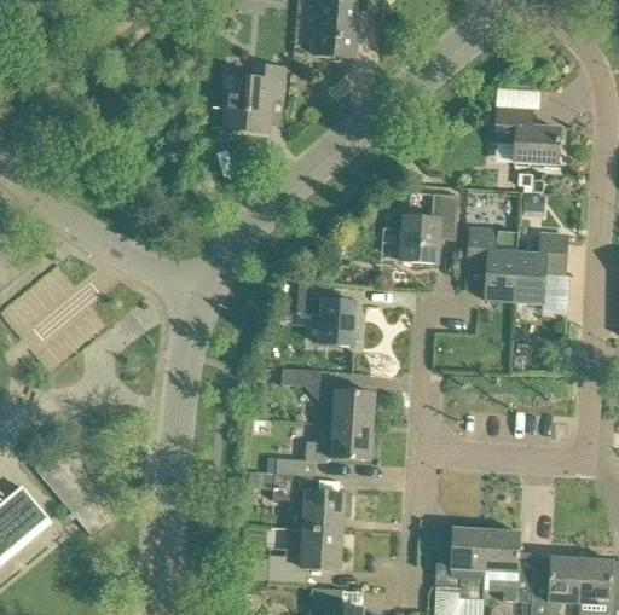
[(1,0),(7,15),(35,3),(34,0),(1,0)]
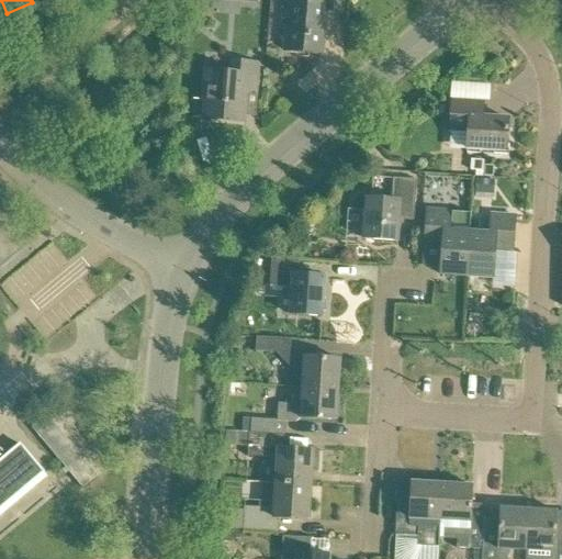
[(289,0),(284,48),(321,52),(324,10),(340,12),(341,0),(289,0)]
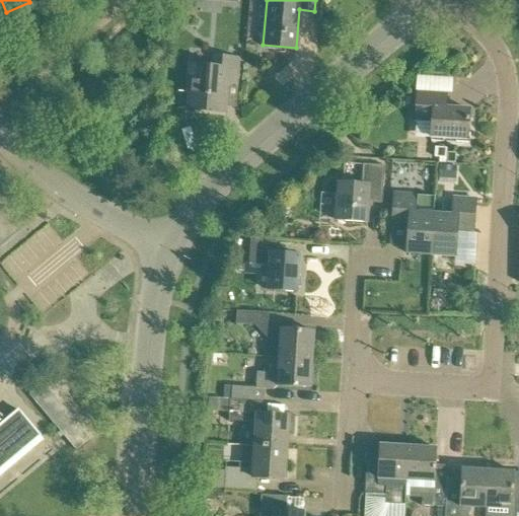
[(235,88),(238,56),(212,54),(211,66),(189,64),(187,90),(191,90),(190,106),(221,109),(224,81),(234,82),(234,88),(235,88)]
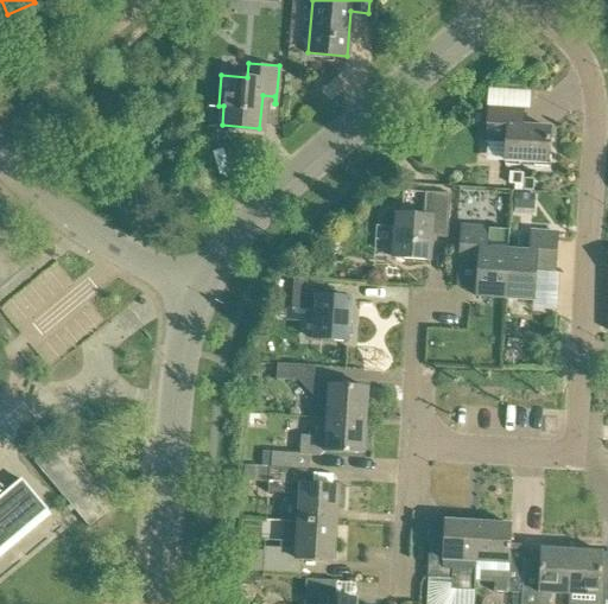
[(550,164),(551,148),(548,148),(549,127),(521,125),(523,108),(488,106),(486,139),(506,140),(505,158),(506,158),(505,161),(550,164)]
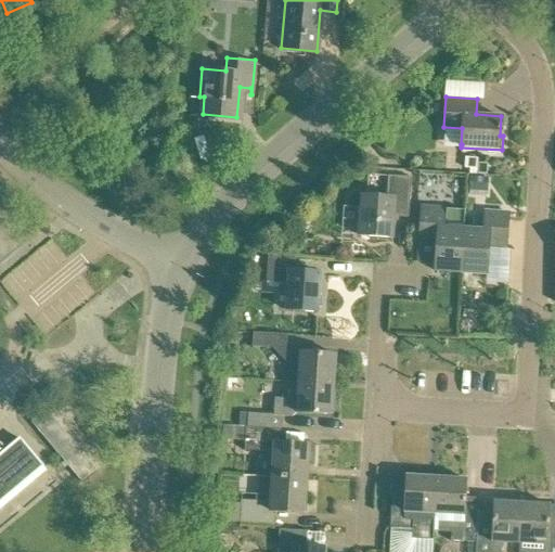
[(465,154),(465,166),(477,167),(478,155),(465,154)]
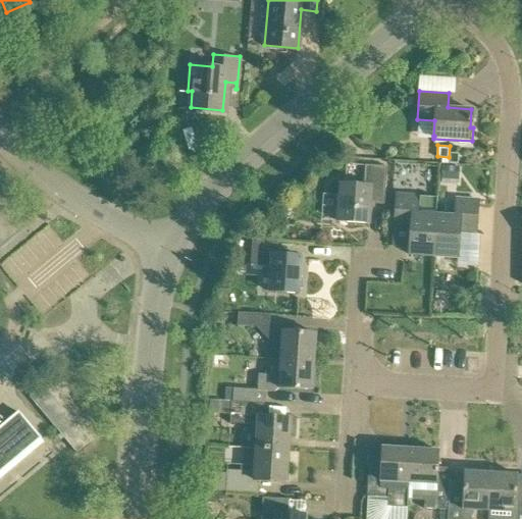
[(450,151),(450,161),(458,162),(459,152),(450,151)]
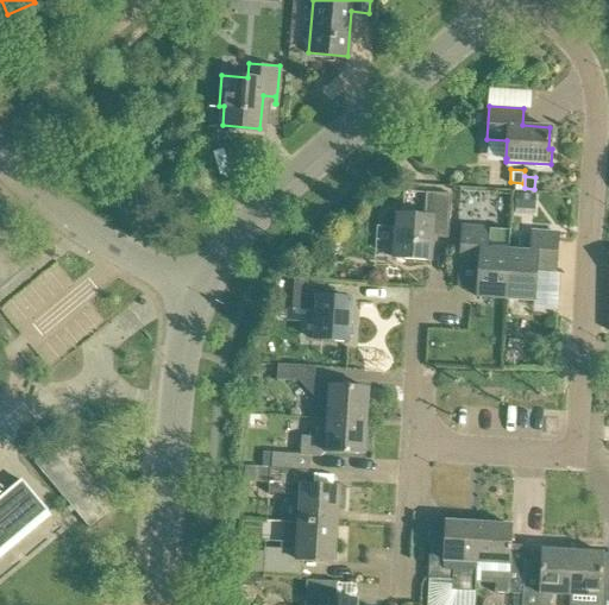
[(447,235),(450,193),(425,190),(424,215),(396,214),(394,256),(431,258),(432,234),(447,235)]
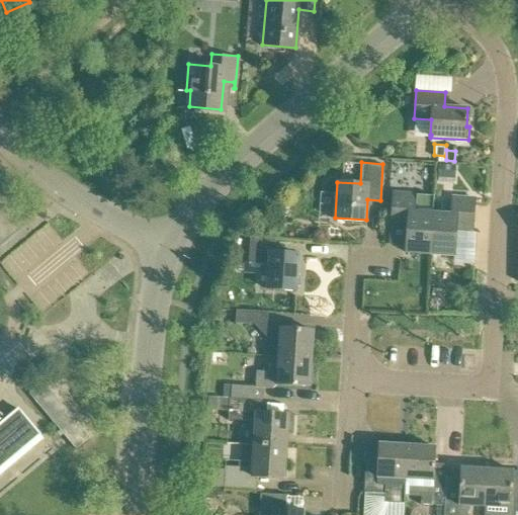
[(438,164),(437,177),(454,178),(455,165),(438,164)]
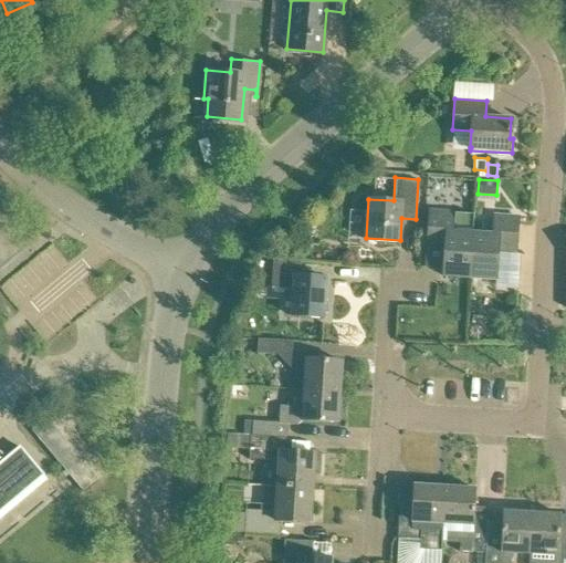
[(473,212),(453,211),(429,209),(427,243),(446,244),(443,273),(470,275),(473,231),(472,231),(473,212)]
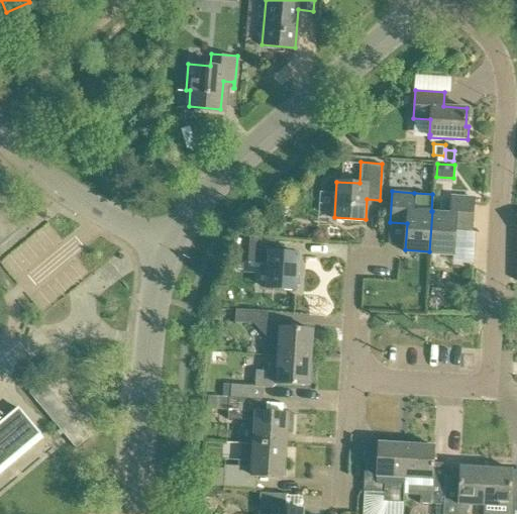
[(432,211),(429,251),(453,252),(455,226),(472,228),(474,196),(451,195),(450,212),(432,211)]
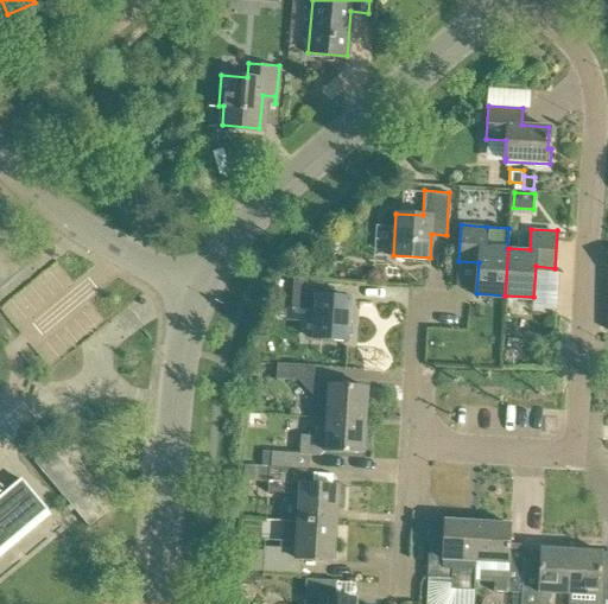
[(350,297),(322,296),(323,280),(293,279),(292,306),(316,309),(314,337),(348,339),(348,334),(352,334),(353,320),(348,320),(350,297)]
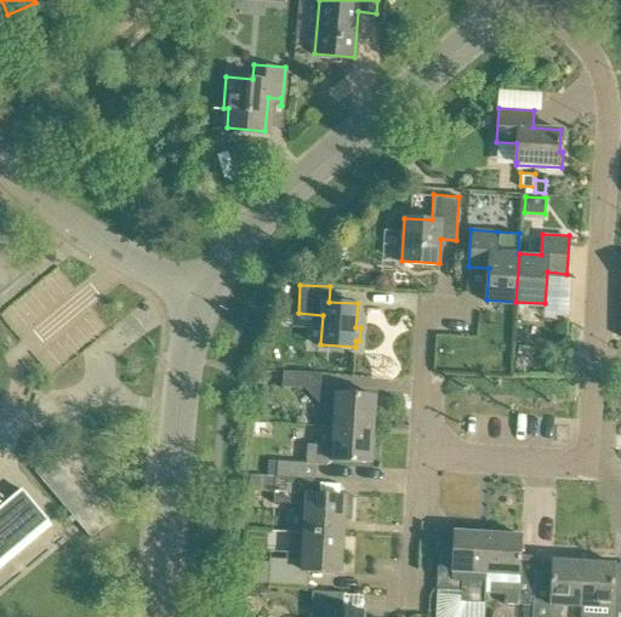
[(320,392),(320,388),(322,372),(283,370),(281,386),(305,387),(322,406),(334,406),(332,426),(374,428),(376,394),(334,392),(334,393),(320,392)]
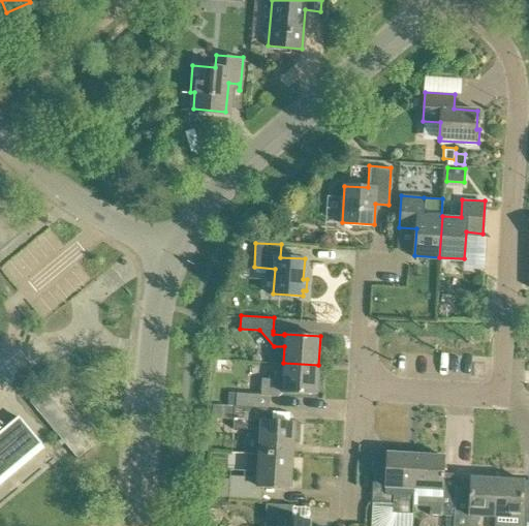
[(277,394),(281,391),(316,394),(318,365),(283,363),(282,378),(261,377),(260,393),(277,394)]
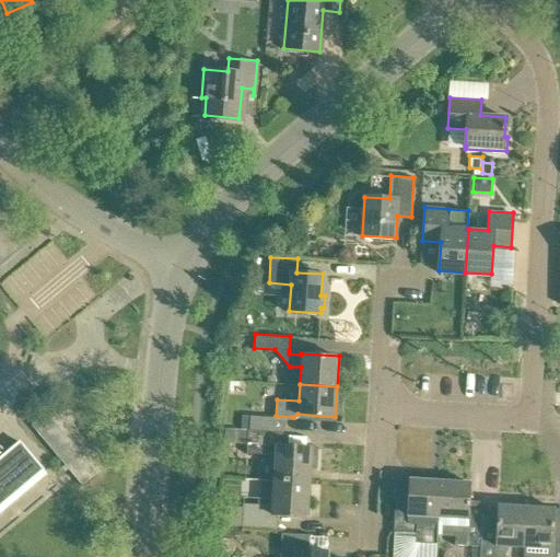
[(46,412),(31,424),(81,485),(96,472),(46,412)]
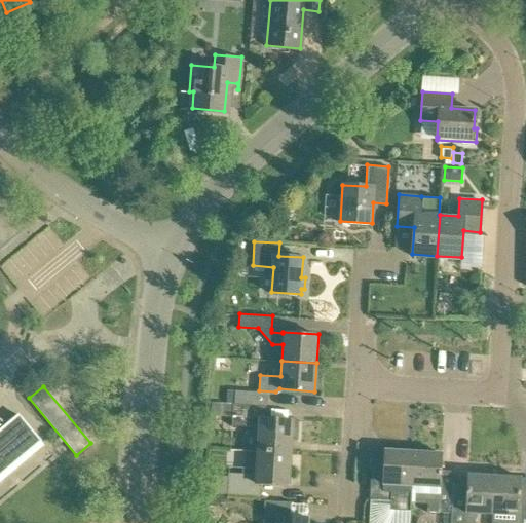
[(267,391),(234,389),(233,403),(265,405),(266,405),(267,391)]
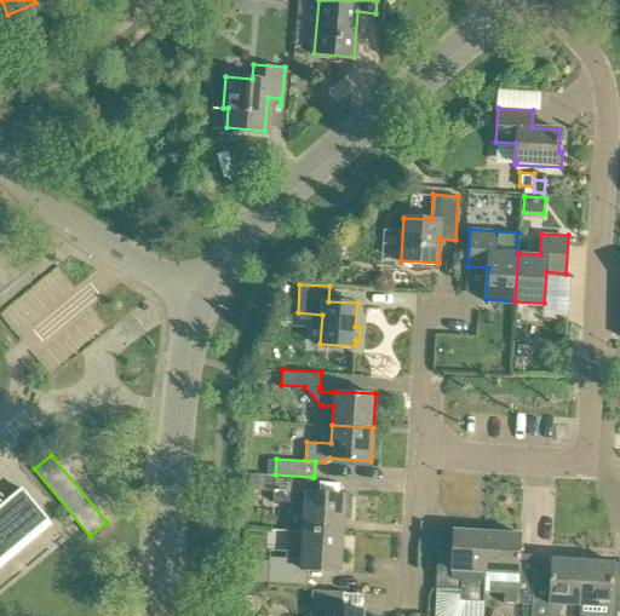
[(303,529),(342,533),(344,495),(311,493),(313,477),(275,475),(274,475),(273,500),(305,502),(303,529)]
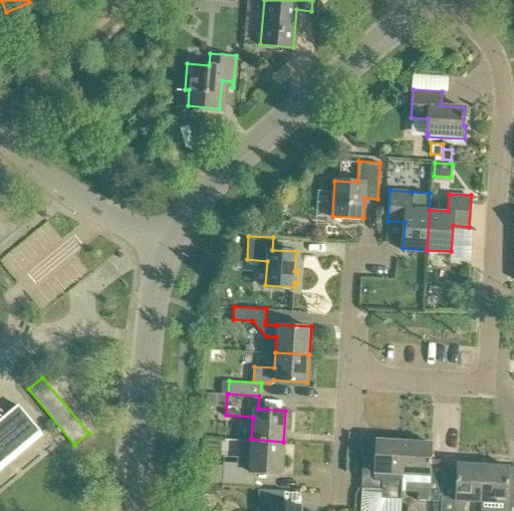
[(0,461),(38,429),(18,404),(5,415),(0,408),(0,461)]
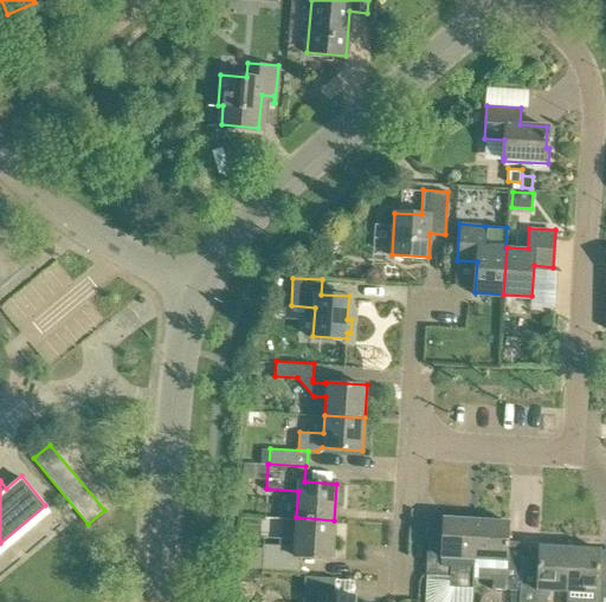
[(331,557),(334,520),(296,517),(295,544),(263,543),(262,567),(298,570),(300,555),(331,557)]
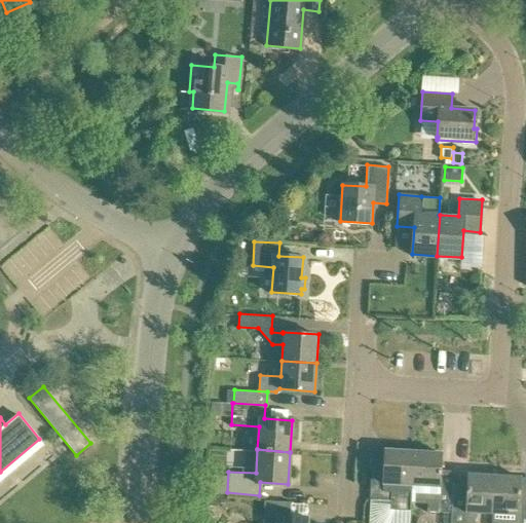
[(411,506),(413,451),(384,449),(383,469),(371,468),(370,482),(370,498),(369,505),(368,522),(409,522),(410,510),(411,506)]
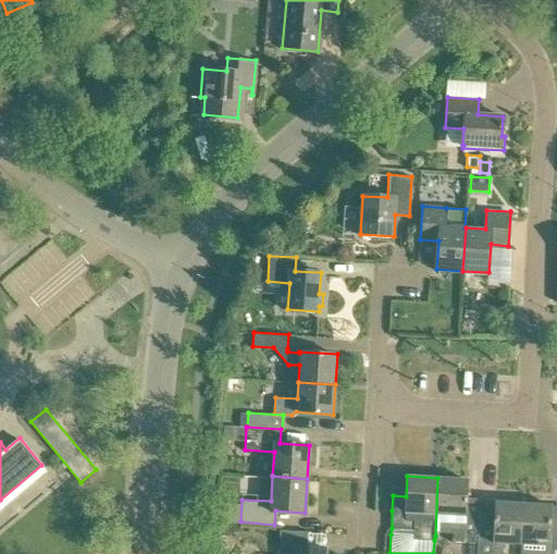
[(467,479),(437,478),(435,536),(452,537),(452,541),(477,542),(478,521),(480,497),(466,497),(467,479)]
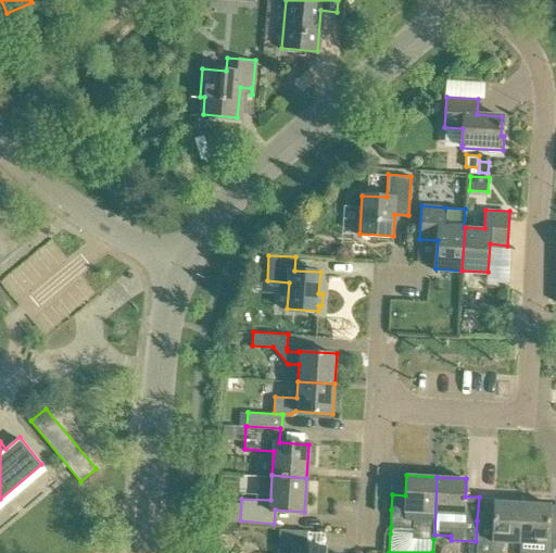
[(493,522),(477,520),(476,541),(475,552),(501,552),(505,542),(520,543),(522,502),(494,501),(493,522)]
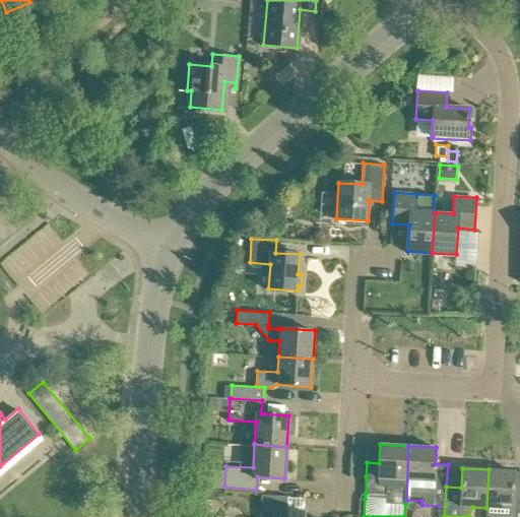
[(519,516),(519,491),(513,491),(514,471),(489,469),(486,508),(485,516),(519,516)]
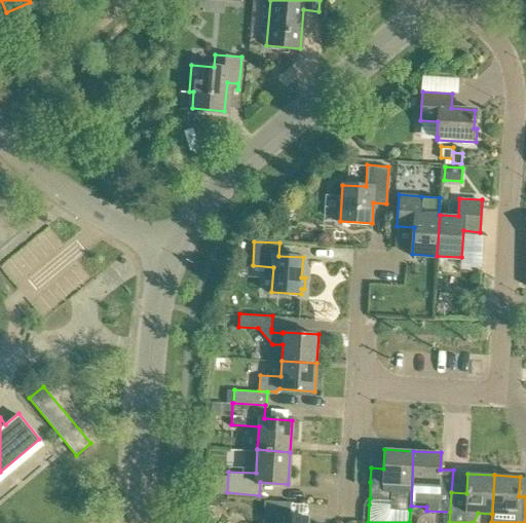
[(207,491),(205,503),(213,505),(217,500),(221,500),(222,492),(207,491)]
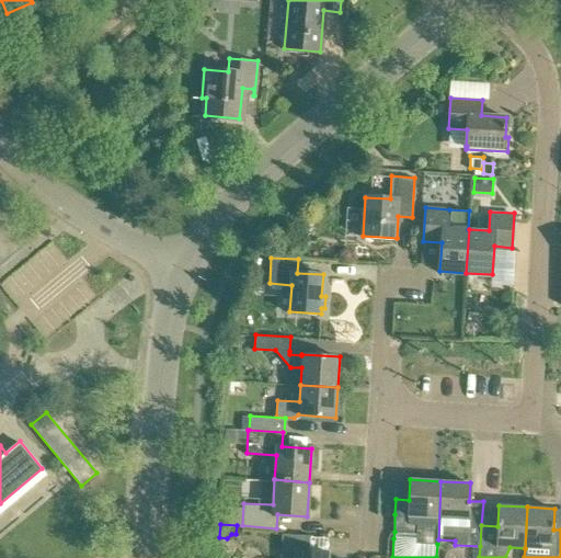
[(327,557),(328,551),(309,550),(310,535),(282,533),(279,557),(327,557)]
